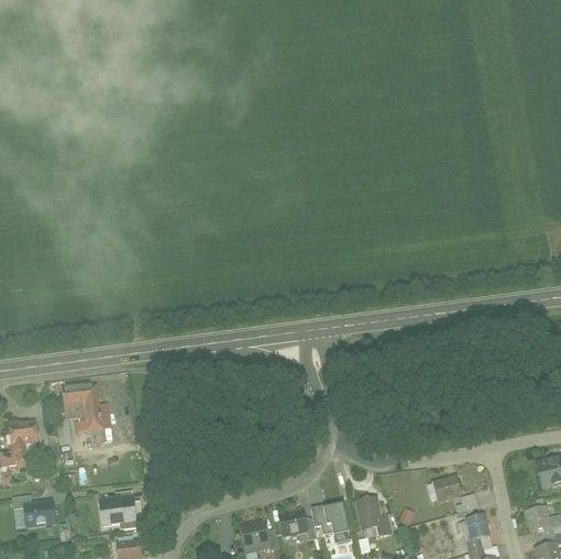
[(84,385),(58,388),(59,394),(56,394),(57,405),(62,404),(64,418),(76,417),(77,422),(73,422),(74,431),(100,428),(95,388),(85,390),(84,385)]
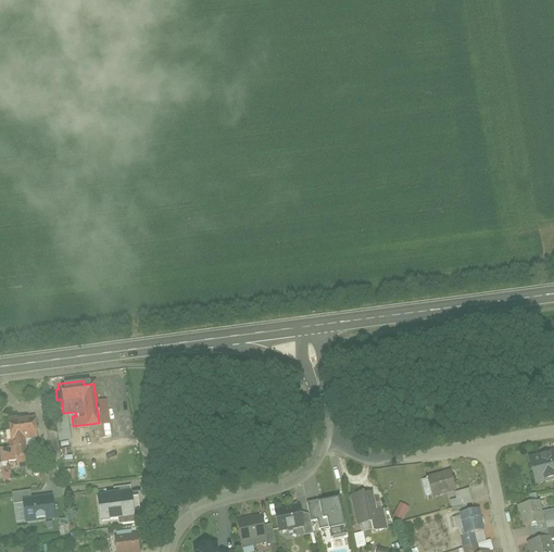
[(16,411),(7,412),(10,437),(0,439),(0,459),(14,456),(14,452),(40,449),(34,414),(16,414),(16,411)]
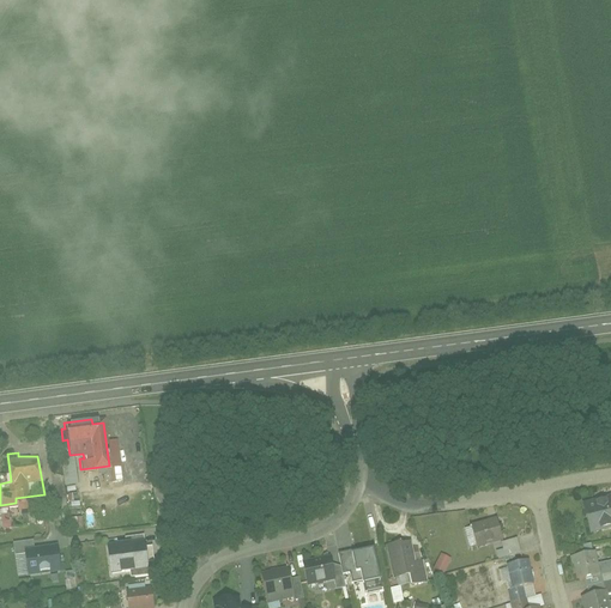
[(610,493),(581,502),(590,532),(610,526),(610,493)]
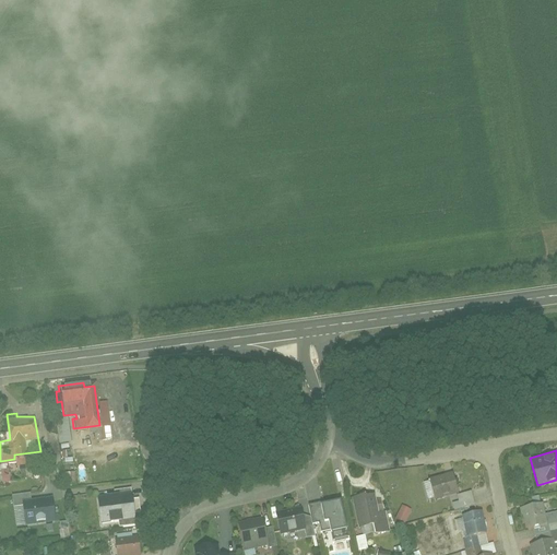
[(62,470),(63,482),(74,481),(73,469),(62,470)]
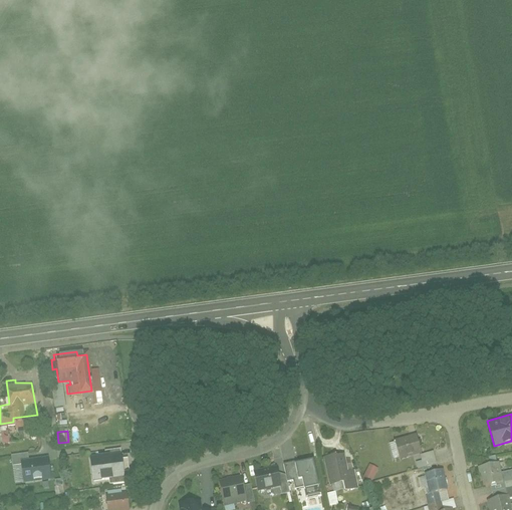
[(421,451),(415,433),(393,439),(398,457),(421,451)]
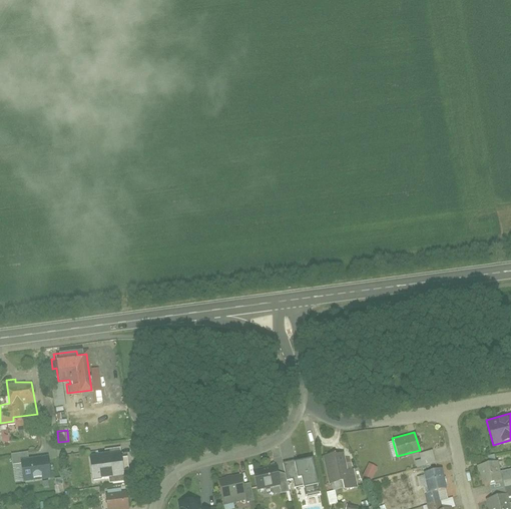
[(125,474),(121,451),(90,456),(93,478),(125,474)]
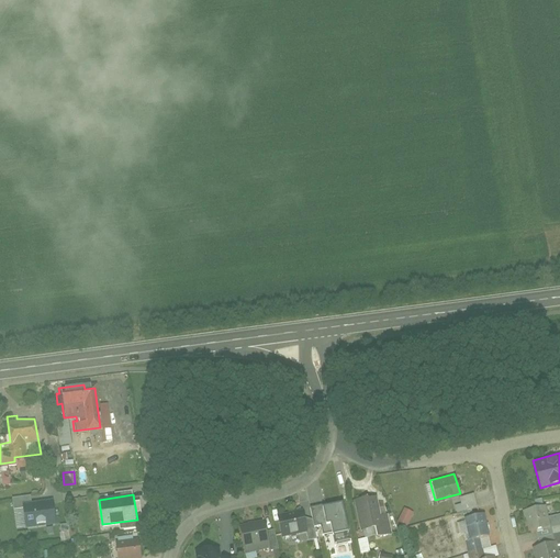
[(368,495),(354,499),(360,528),(376,525),(378,536),(391,533),(387,512),(381,513),(378,497),(369,499),(368,495)]
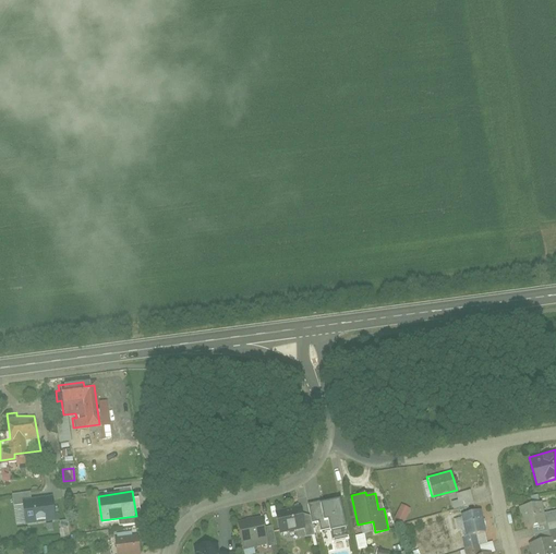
[(55,518),(51,495),(21,500),(24,522),(55,518)]
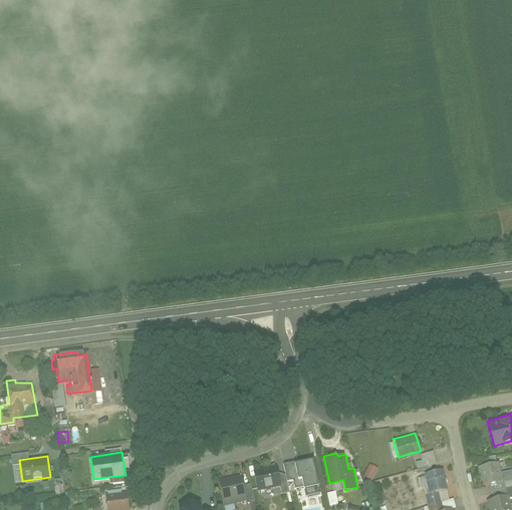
[(319,491),(313,459),(298,462),(297,459),(282,461),(286,480),(293,478),(295,487),(302,486),(304,494),(319,491)]
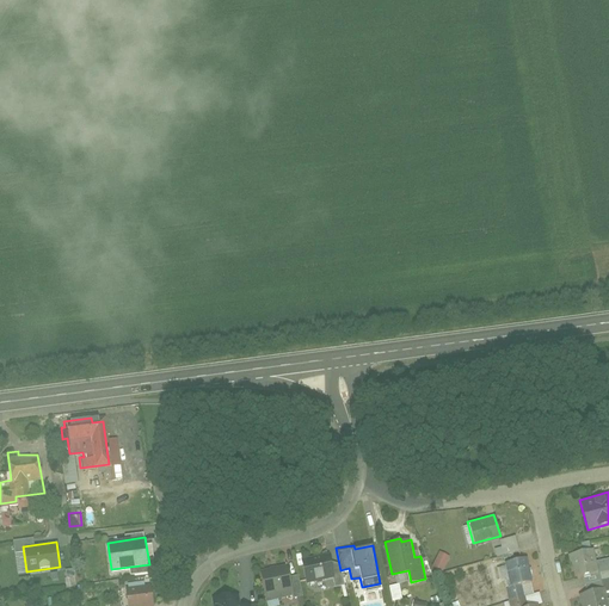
[(592,545),(570,550),(574,573),(598,569),(592,545)]
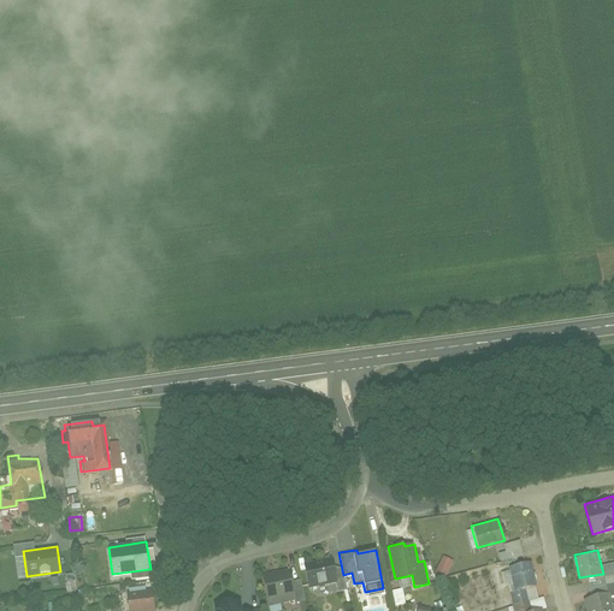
[(446,573),(452,556),(440,552),(434,568),(446,573)]
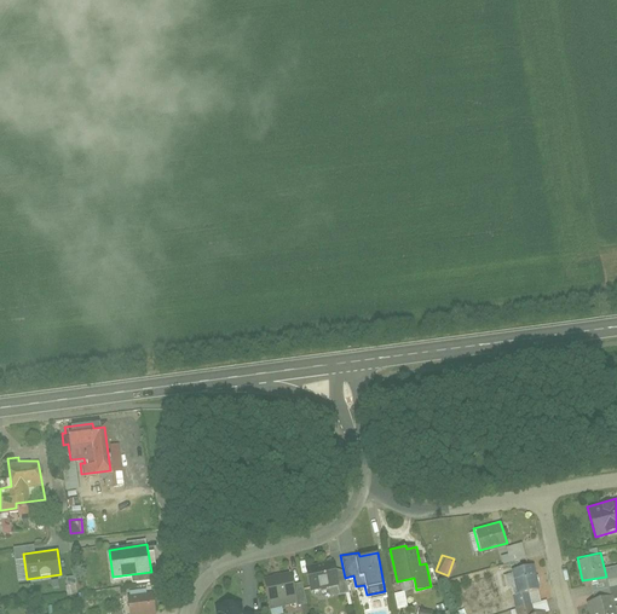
[(333,559),(305,565),(310,589),(338,583),(333,559)]
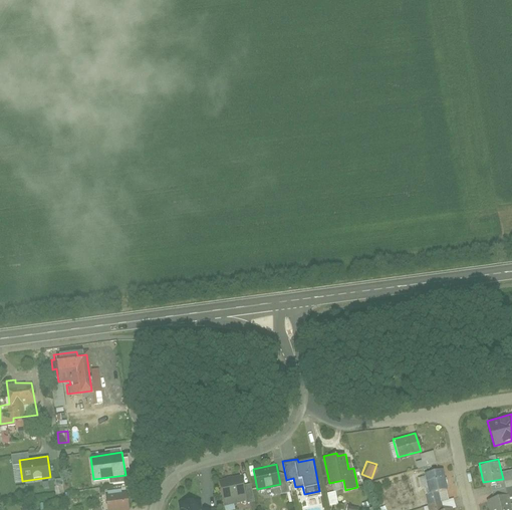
[(443,465),(425,469),(429,489),(447,486),(443,465)]
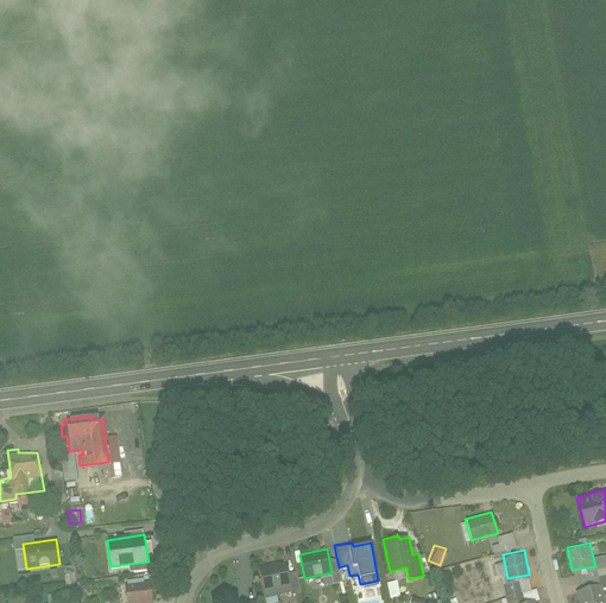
[(285,560),(258,566),(265,595),(292,589),(285,560)]
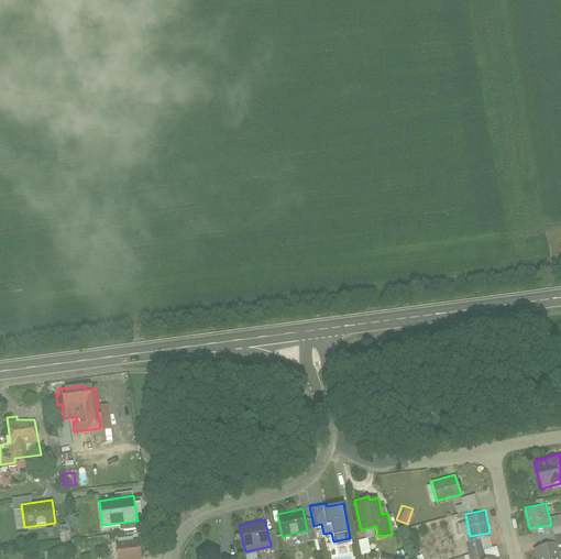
[(136,558),(141,558),(138,538),(114,541),(117,558),(136,558)]
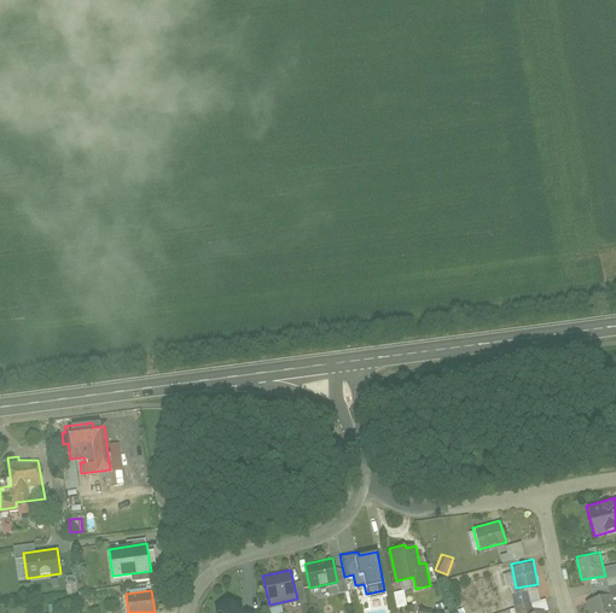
[(615,612),(615,608),(611,590),(585,597),(588,612),(615,612)]
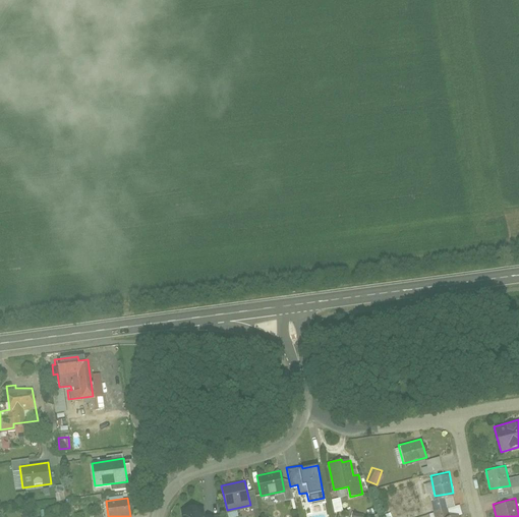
[(203,507),(180,509),(181,516),(219,516),(219,513),(204,515),(203,507)]
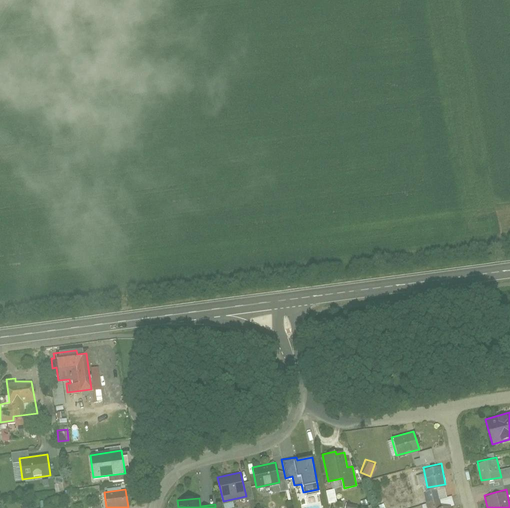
[(343,506),(348,507),(352,507),(354,503),(346,499),(343,506)]
